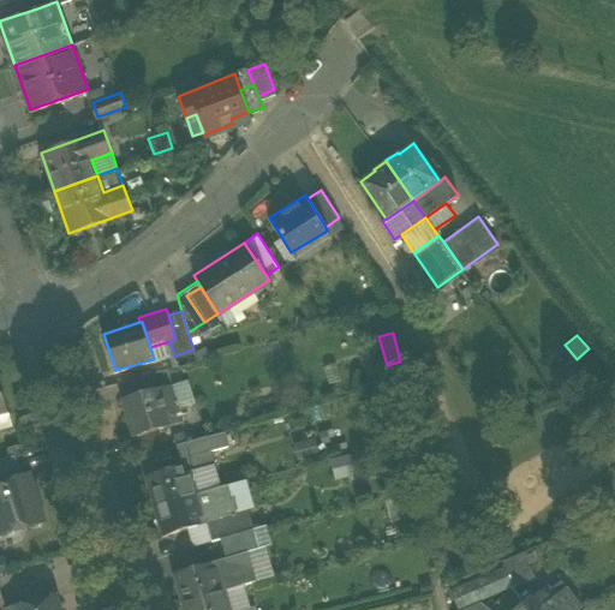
[(340,377),(335,359),(322,363),(327,381),(340,377)]
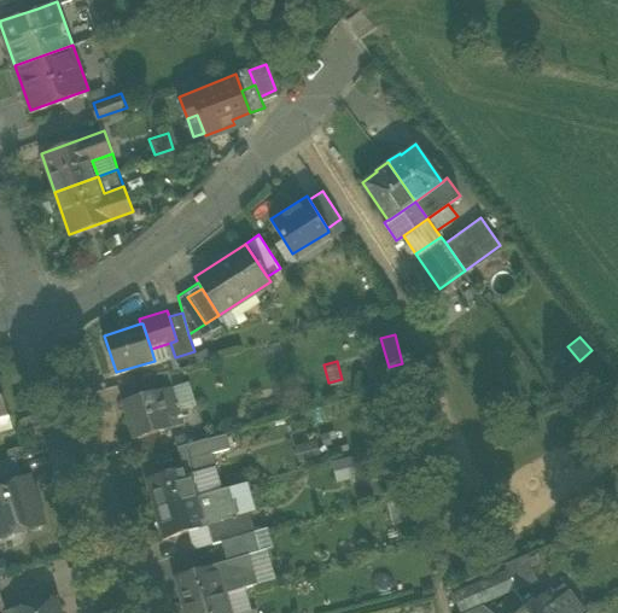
[(197,402),(188,380),(173,385),(180,408),(197,402)]
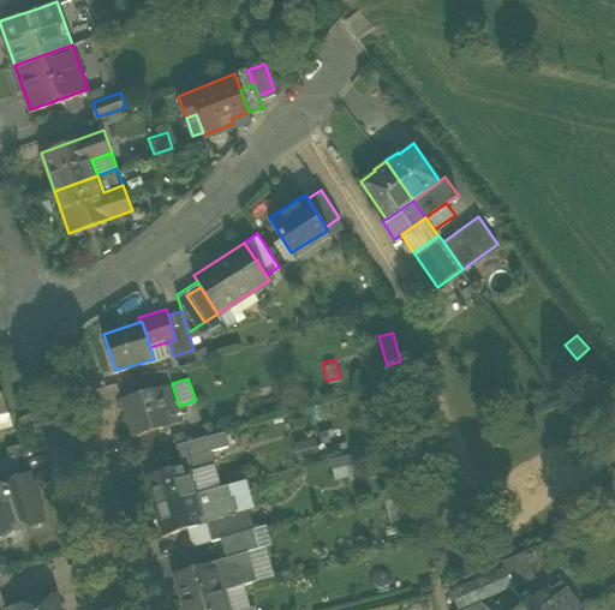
[(172,383),(159,387),(171,424),(184,419),(179,406),(172,383)]
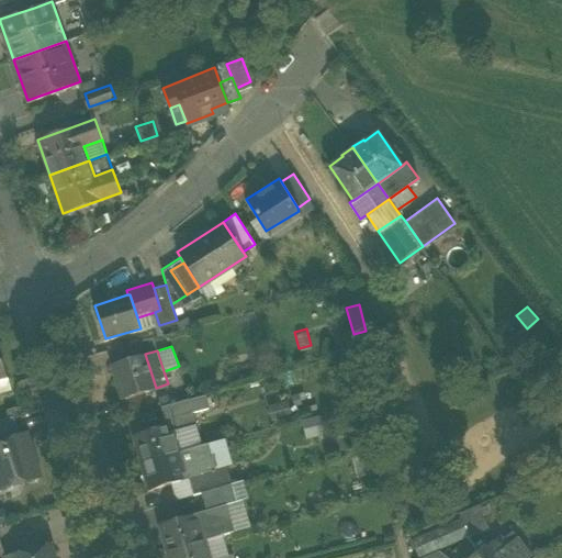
[(113,365),(124,398),(149,389),(156,388),(145,354),(113,365)]
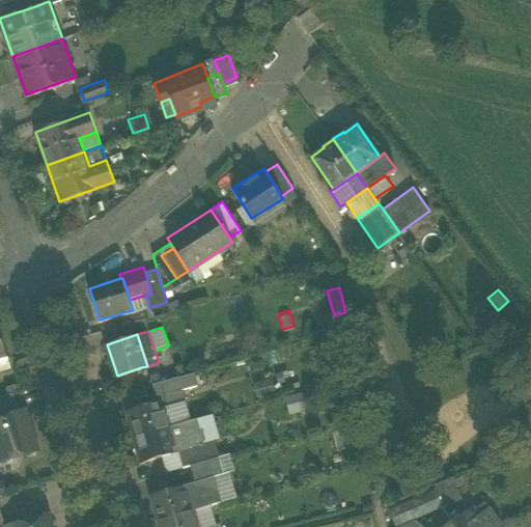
[(0,357),(0,368),(10,365),(6,355),(0,357)]
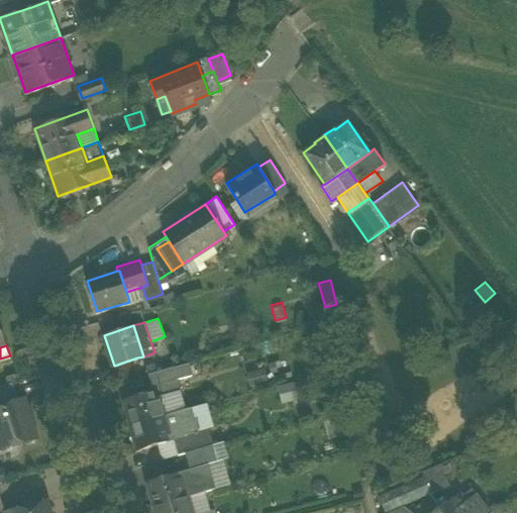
[(114,366),(118,379),(141,371),(137,357),(114,366)]
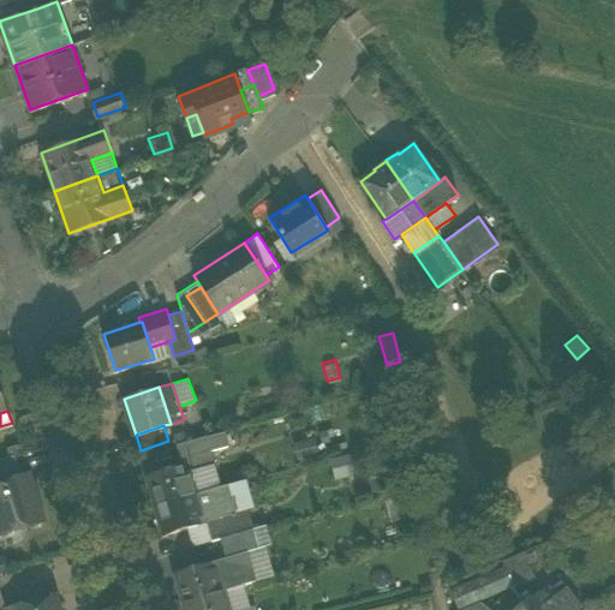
[(225,429),(204,436),(208,449),(228,443),(225,429)]
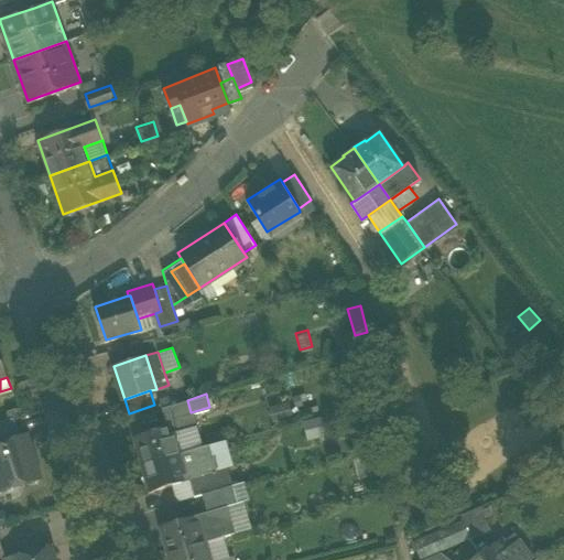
[(288,399),(269,405),(273,420),(293,415),(288,399)]
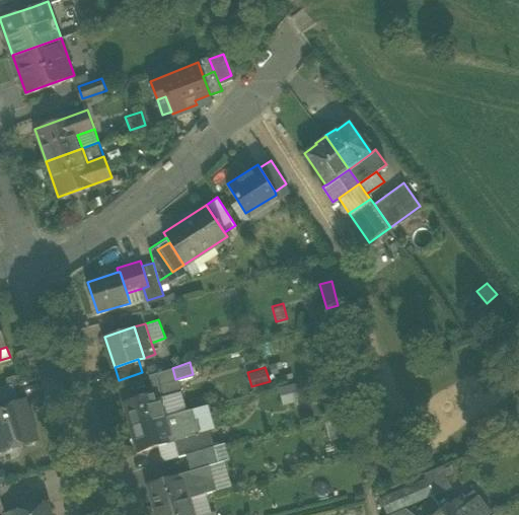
[(150,374),(155,392),(177,385),(175,379),(172,368),(150,374)]
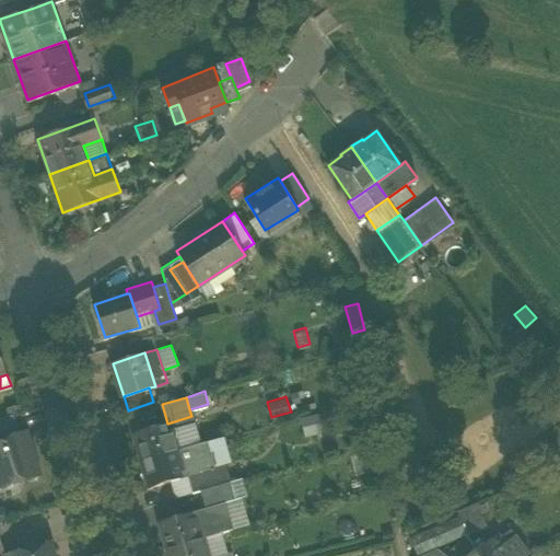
[(326,429),(321,409),(300,416),(305,435),(326,429)]
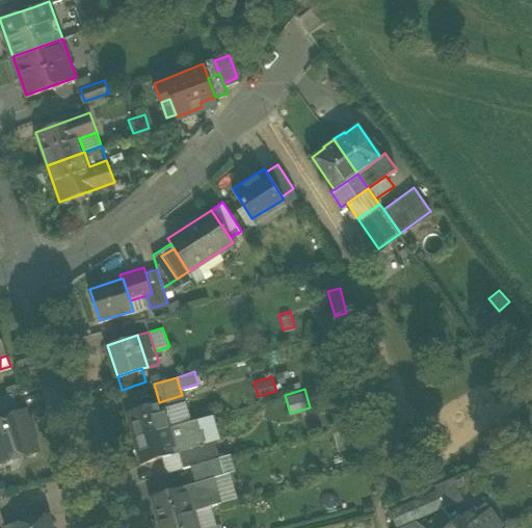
[(0,396),(0,416),(18,411),(12,392),(0,396)]
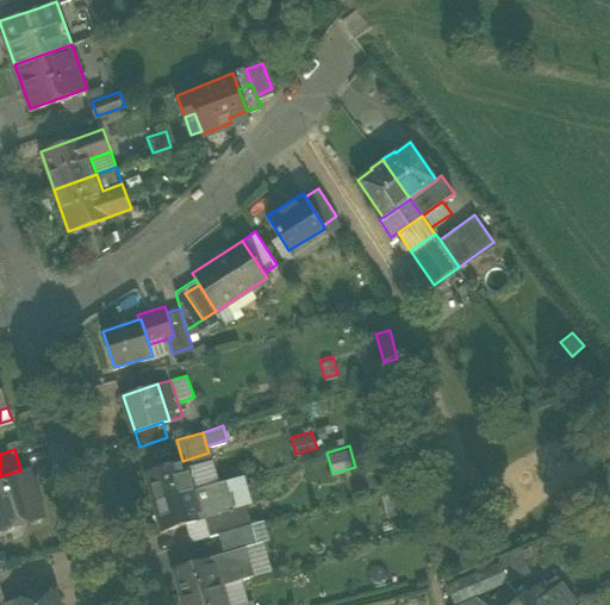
[(217,481),(209,453),(182,461),(185,467),(190,466),(195,487),(217,481)]
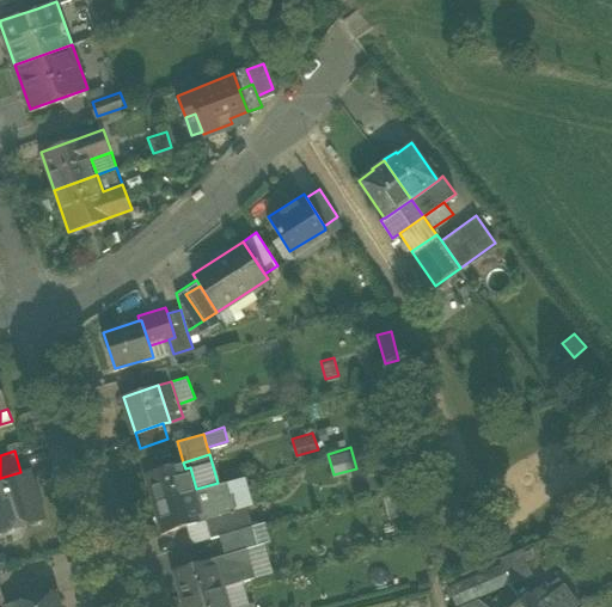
[(145,473),(153,502),(196,489),(190,467),(185,468),(183,463),(145,473)]
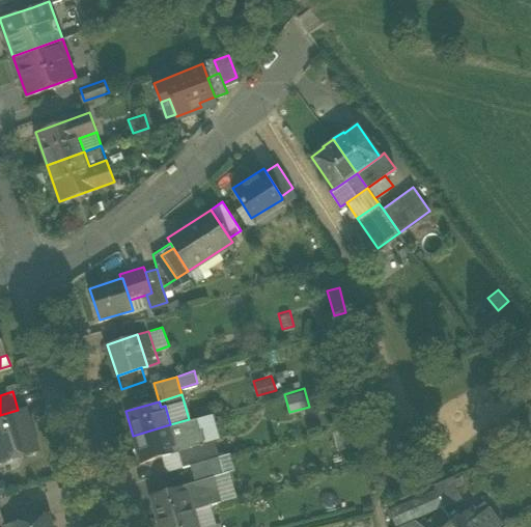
[(0,459),(3,459),(17,454),(35,448),(23,408),(18,410),(0,415),(0,459)]
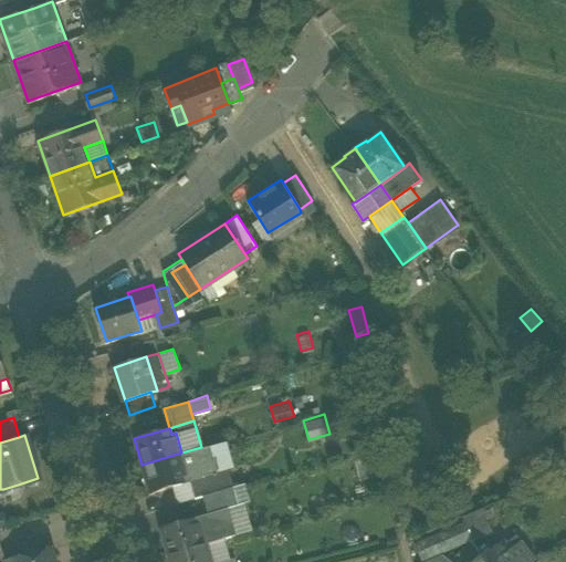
[(227,440),(209,445),(216,470),(227,467),(234,465),(227,440)]
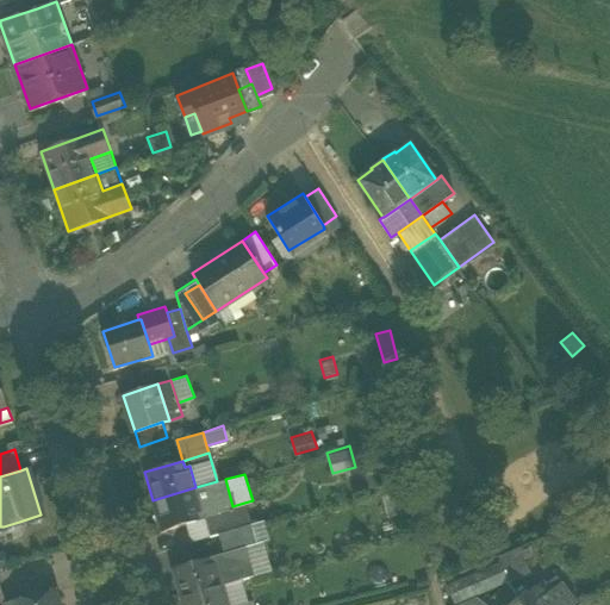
[(217,481),(195,487),(153,500),(151,500),(161,530),(186,522),(204,516),(234,507),(232,506),(225,479),(217,481)]
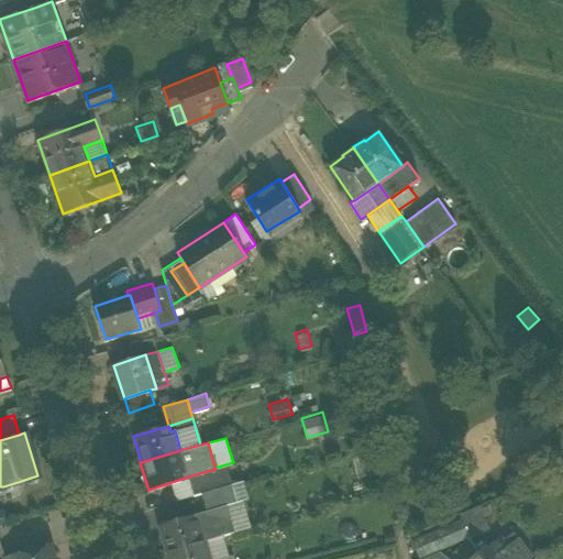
[(371,448),(352,452),(359,474),(376,470),(371,448)]
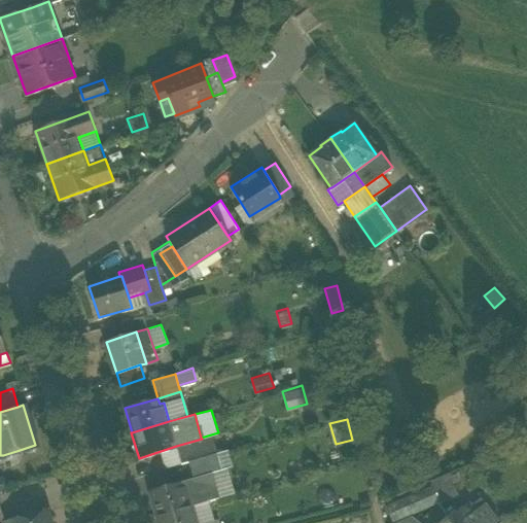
[(176,446),(181,462),(188,460),(216,452),(211,434),(201,438),(202,439),(176,446)]
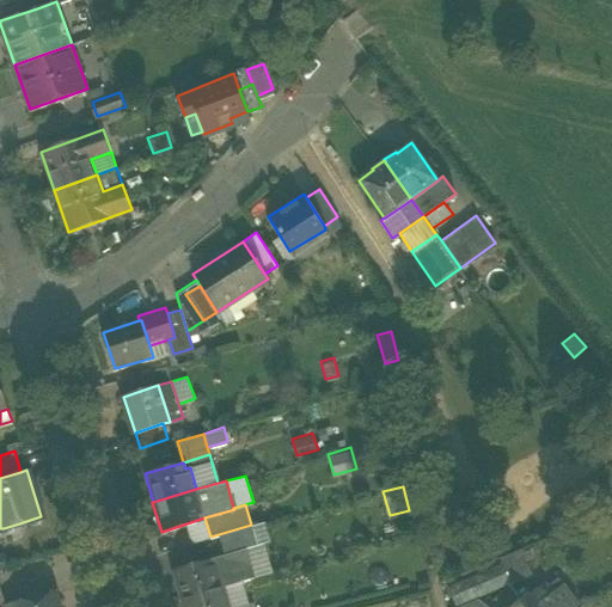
[(204,517),(187,523),(191,543),(210,537),(204,517)]
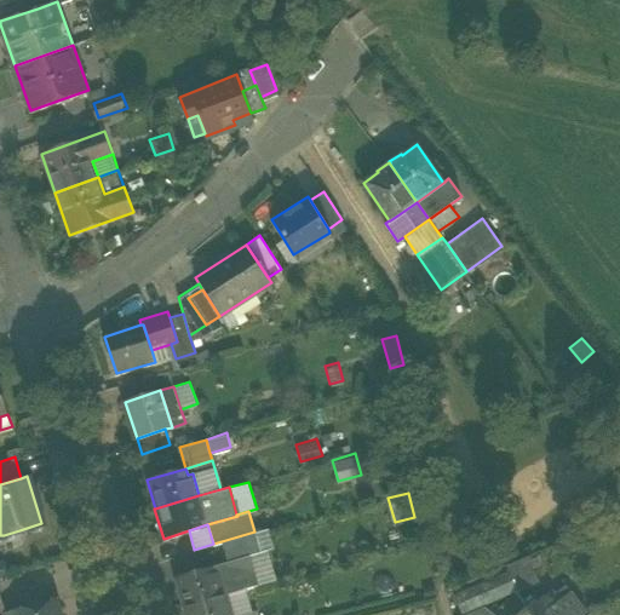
[(269,528),(254,532),(260,551),(267,549),(274,546),(269,528)]
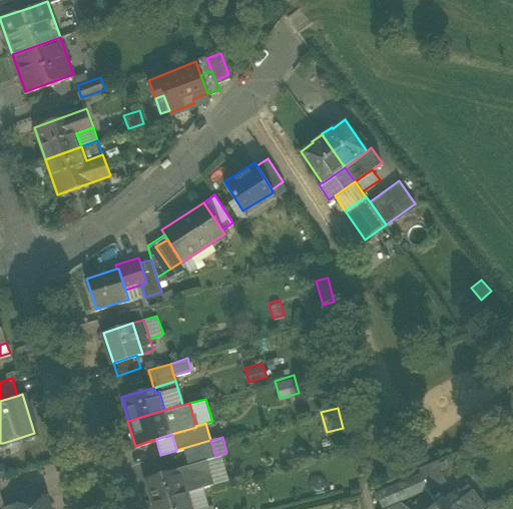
[(3,443),(7,455),(20,451),(16,439),(3,443)]
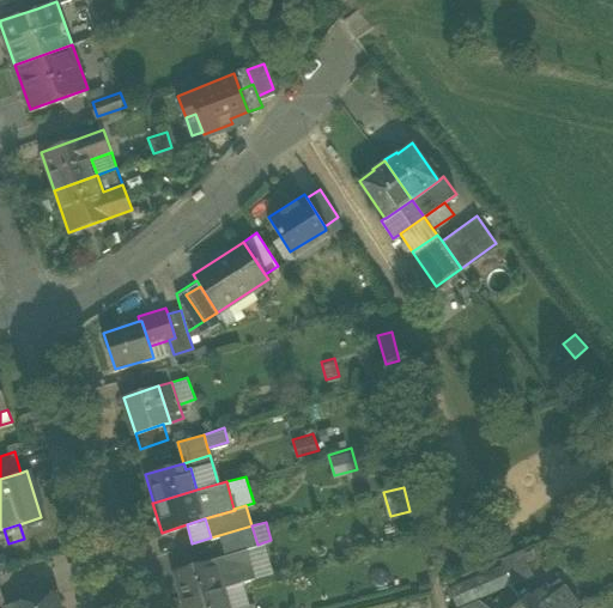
[(219,535),(225,554),(246,548),(254,577),(273,571),(263,542),(258,545),(252,526),(219,535)]
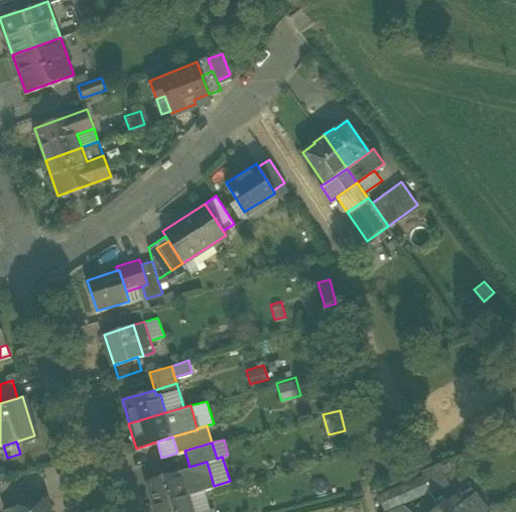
[(423,473),(430,489),(448,481),(443,471),(452,468),(447,460),(422,470),(423,473)]
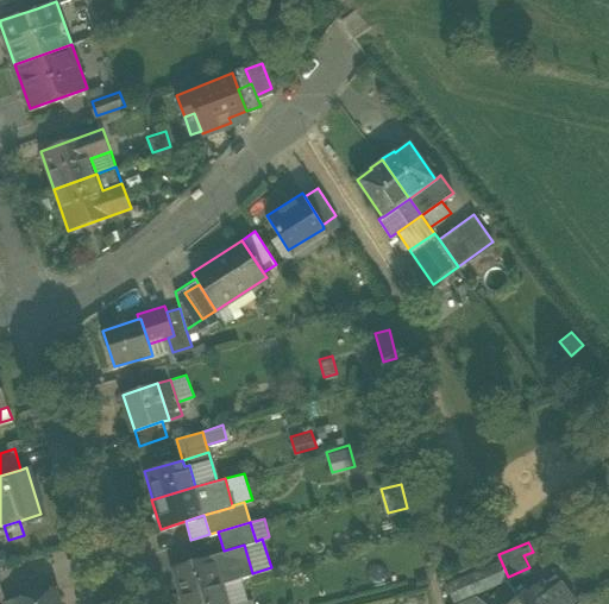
[(225,558),(217,560),(223,582),(242,577),(252,573),(244,545),(224,551),(225,558)]
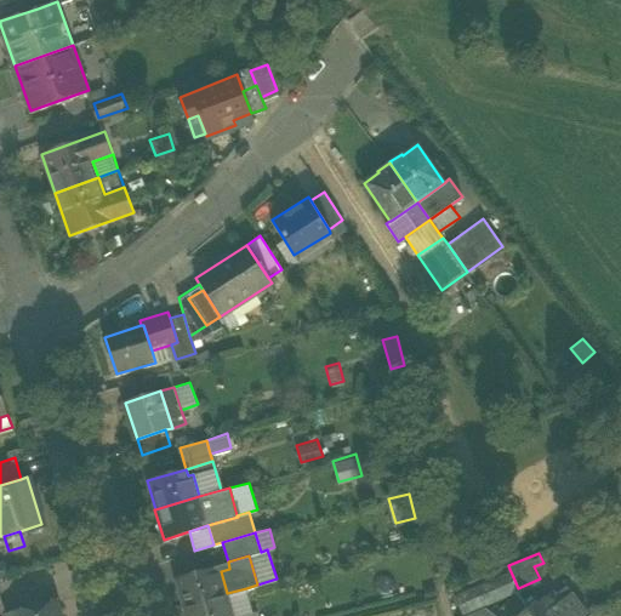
[(175,577),(183,606),(227,593),(221,571),(216,572),(215,566),(175,577)]
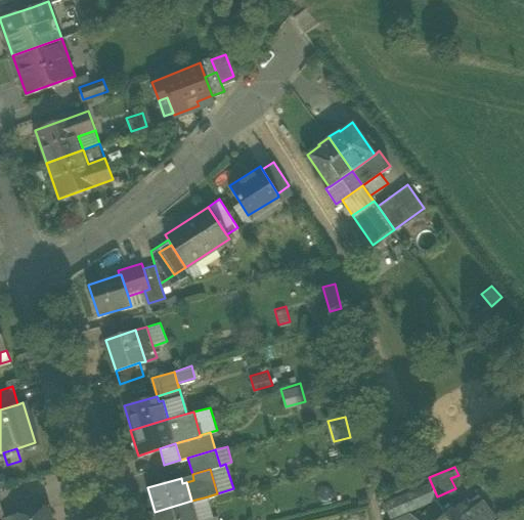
[(382,502),(389,518),(437,496),(430,480),(382,502)]
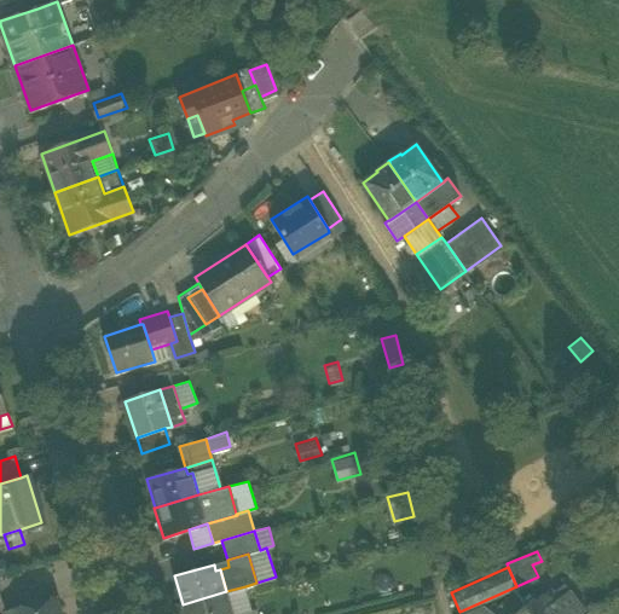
[(246,586),(226,591),(233,613),(252,608),(246,586)]
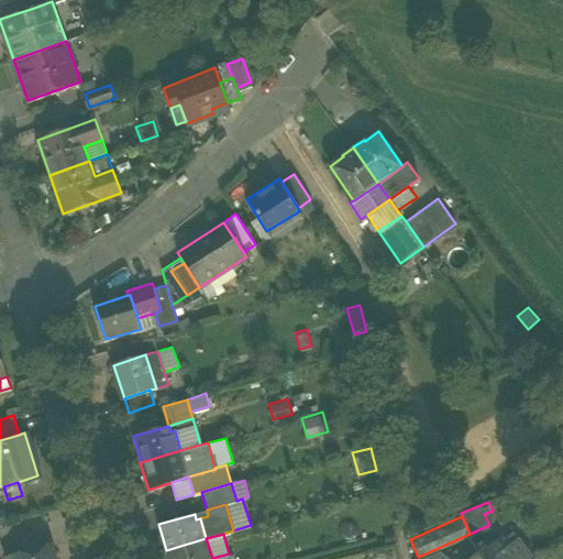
[(503,558),(512,551),(508,545),(501,537),(473,558),(503,558)]
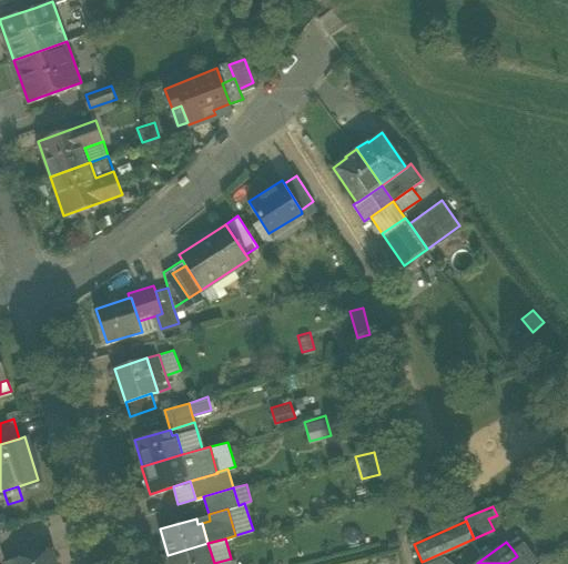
[(213,563),(214,563),(208,543),(168,555),(170,563),(213,563)]
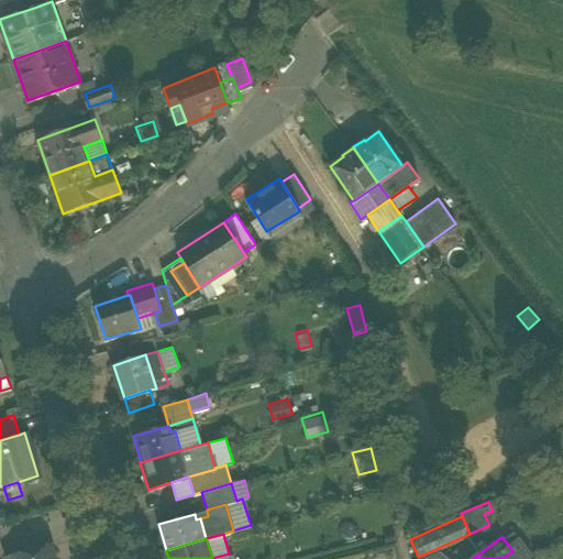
[(517,538),(508,545),(512,551),(503,558),(526,558),(530,556),(517,538)]
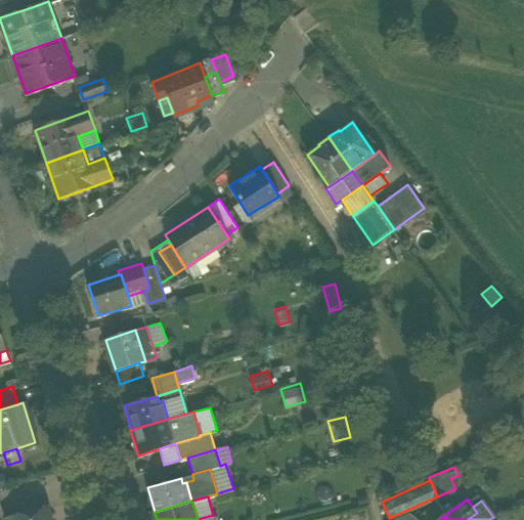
[(2,518),(2,519),(51,519),(47,506),(2,518)]
